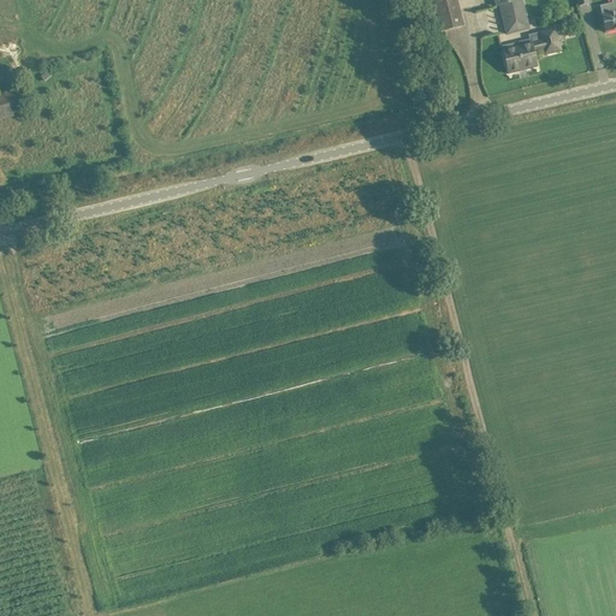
[(433,0),(442,31),(445,31),(463,27),(456,0),(433,0)]
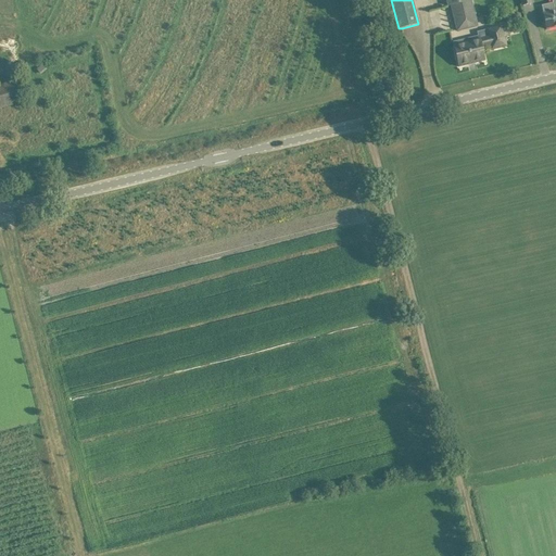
[(445,0),(447,7),(451,7),(456,29),(478,25),(470,0),(445,0)]
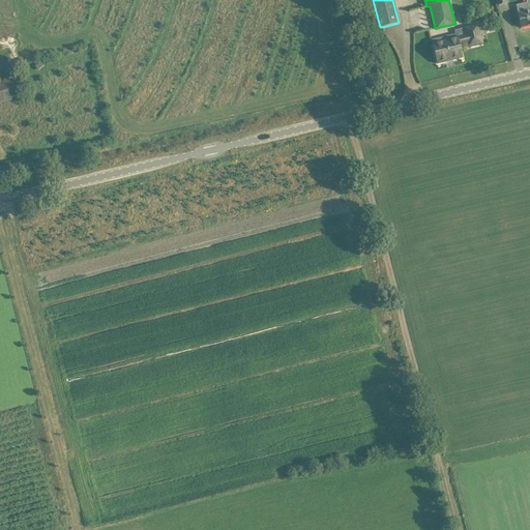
[(518,13),(519,18),(521,28),(529,25),(529,0),(525,0),(528,10),(518,13)]
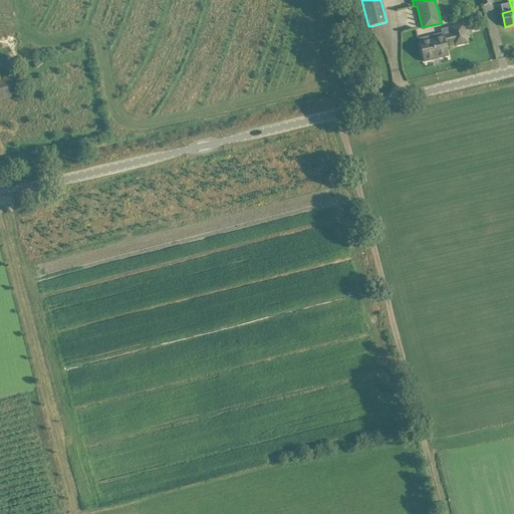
[(452,34),(419,42),(424,62),(449,56),(446,44),(453,42),(454,46),(468,43),(464,24),(450,27),(452,34)]
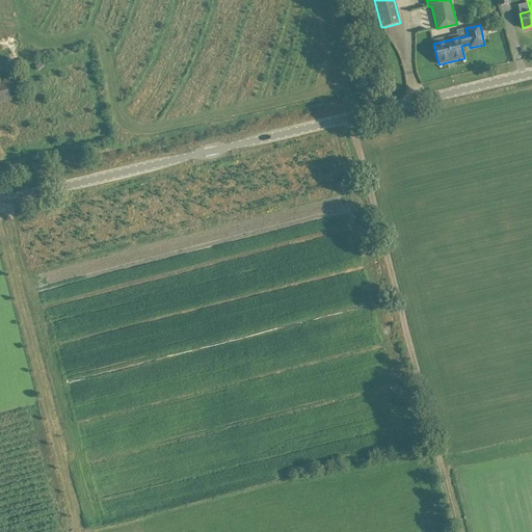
[(41,63),(34,68),(38,73),(45,68),(41,63)]
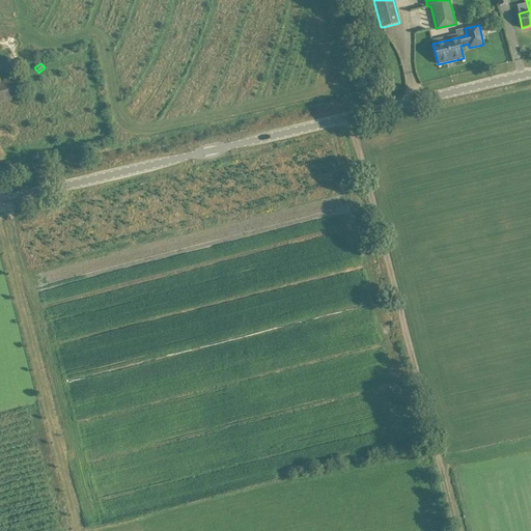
[(0,80),(0,103),(16,99),(9,78),(0,80)]
